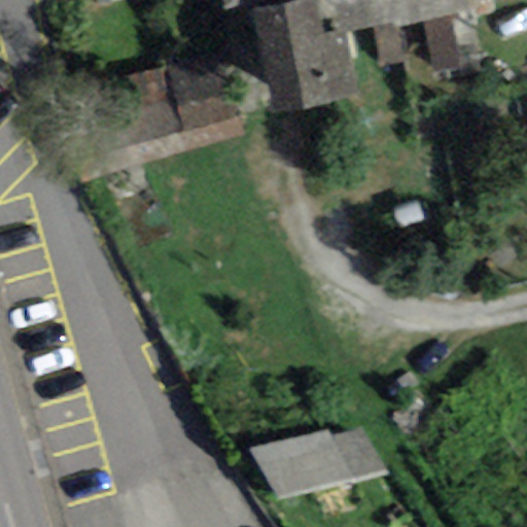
[(220,0),(224,12),(249,5),(248,0),(220,0)]
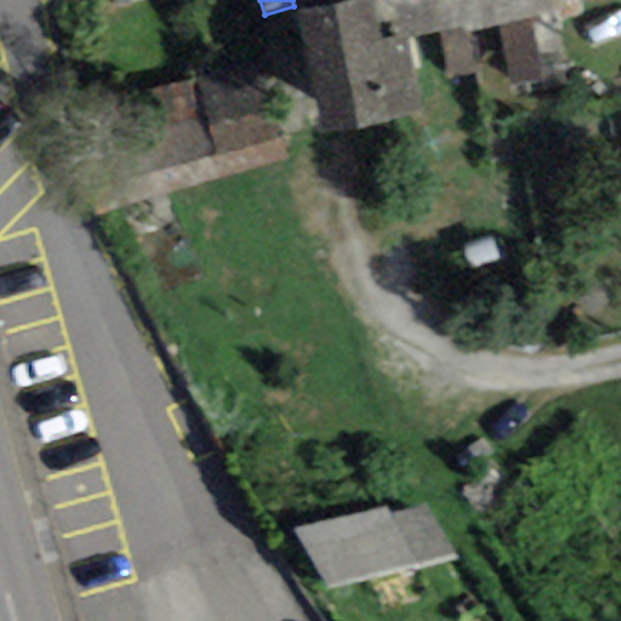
[(420,113),(404,36),(380,41),(371,0),(362,0),(355,1),(354,0),(292,0),(294,6),(319,134),(420,113)]
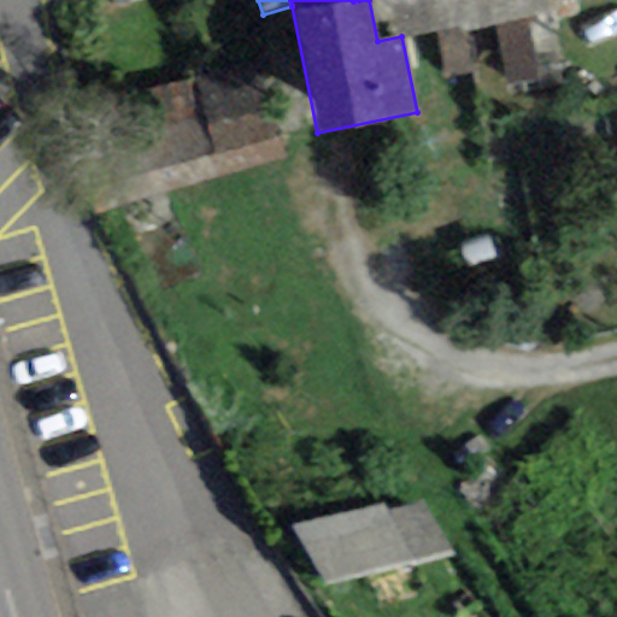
[(545,0),(352,0),(353,1),(359,0),(369,0),(377,41),(401,36),(434,30),(462,24),(492,19),(524,12),(547,7),(545,0)]
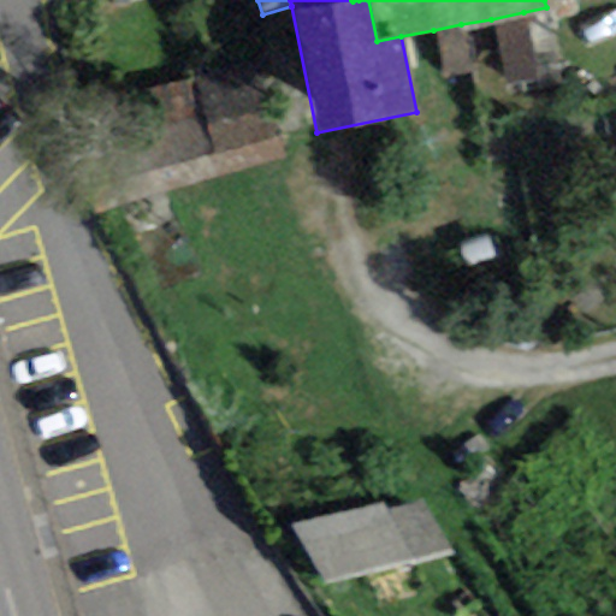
[(538,78),(523,12),(491,19),(505,84),(538,78)]
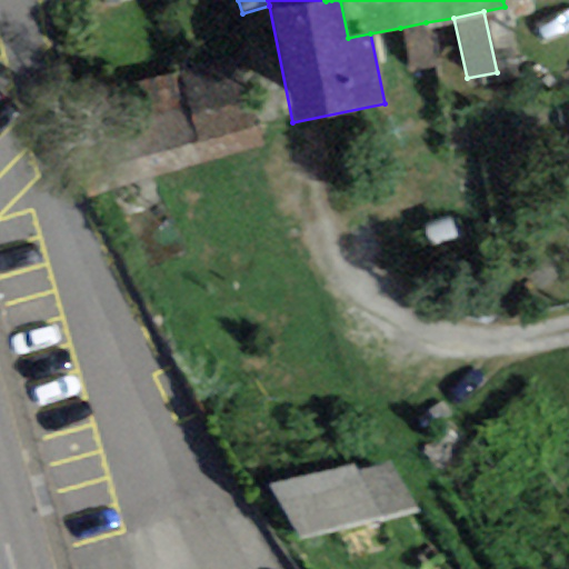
[(435,66),(426,22),(400,28),(409,71),(435,66)]
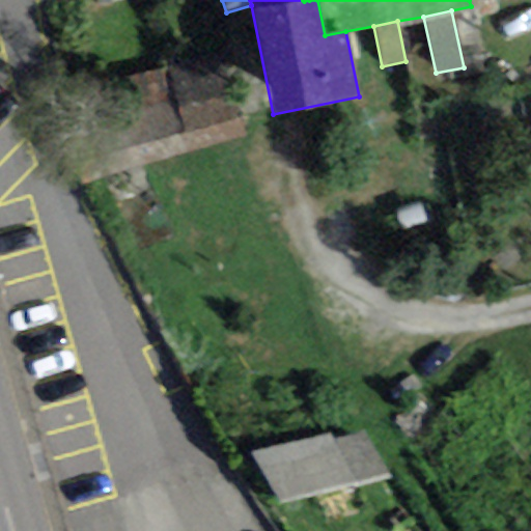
[(240,140),(216,51),(51,95),(75,185),(240,140)]
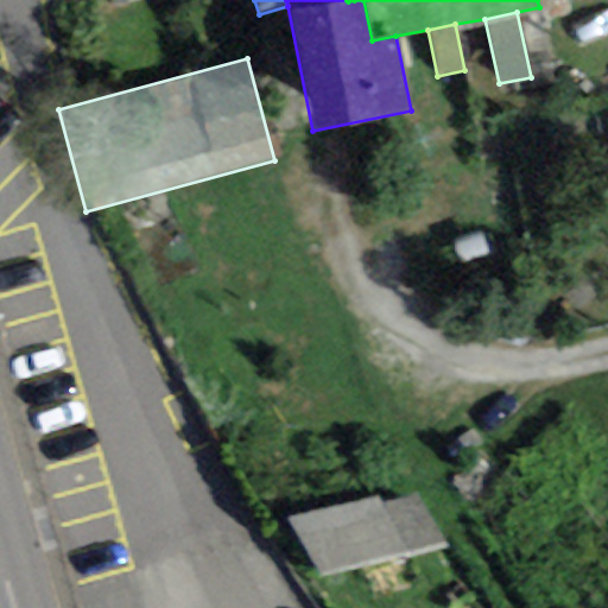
[(381,498),(287,519),(321,577),(448,548),(418,496),(382,504),(381,498)]
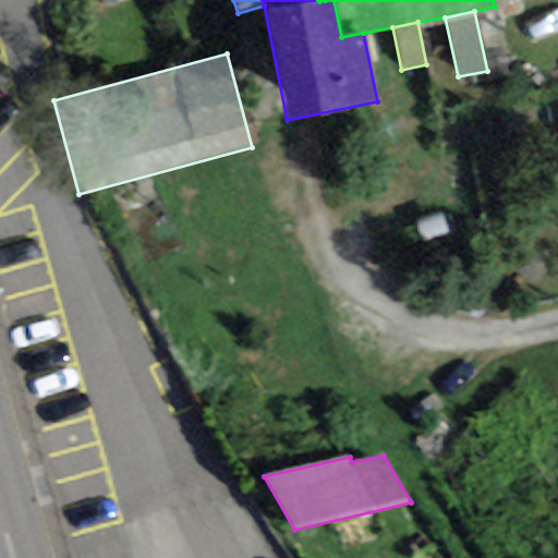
All buildings are outlined.
